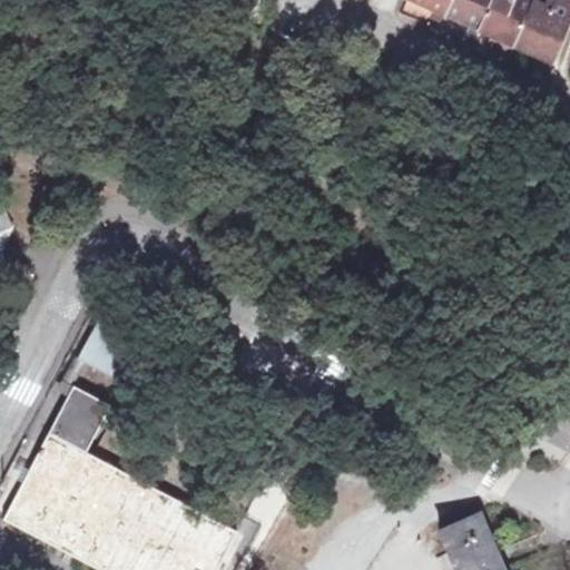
[(412,0),(436,10),(445,15),(451,0),(412,0)]
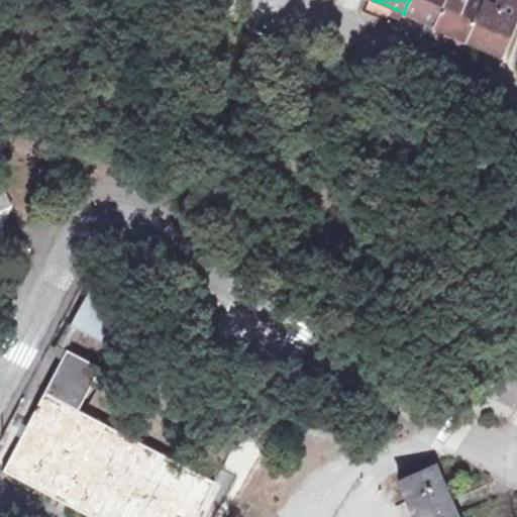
[(447,0),(409,0),(404,13),(427,23),(435,26),(447,0)]
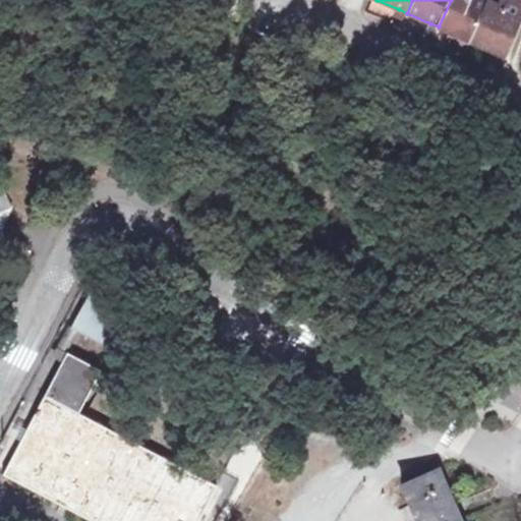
[(472,42),(489,0),(451,0),(439,26),(454,34),(449,46),(467,54),(472,42)]
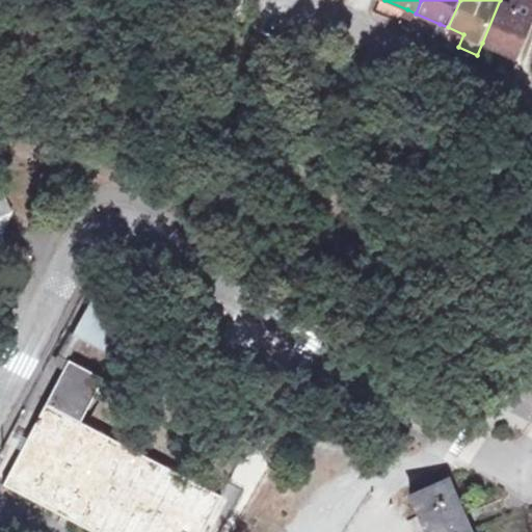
[(506,53),(516,57),(531,20),(531,0),(500,0),(482,43),(506,53)]
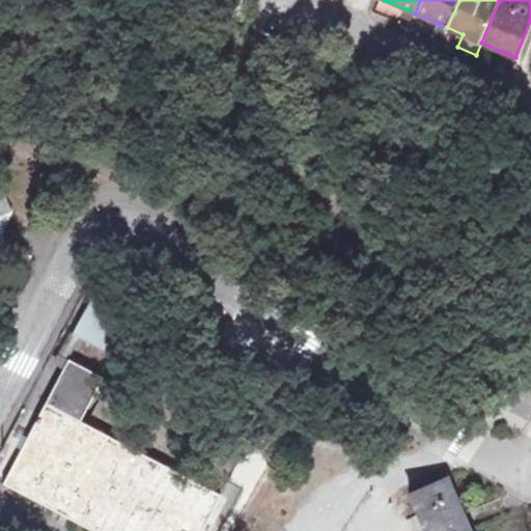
[(411,21),(415,14),(407,9),(402,18),(411,21)]
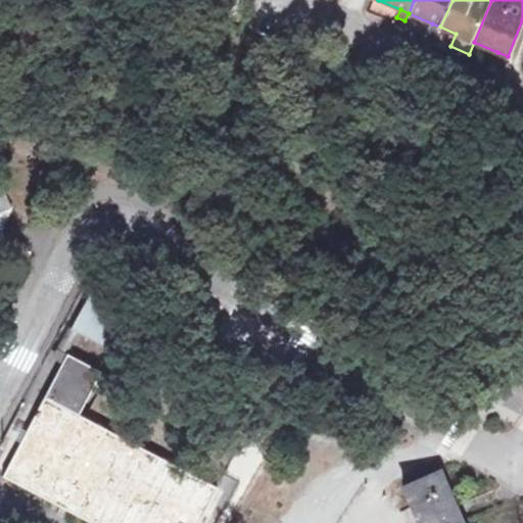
[(437,36),(440,27),(432,24),(429,32),(437,36)]
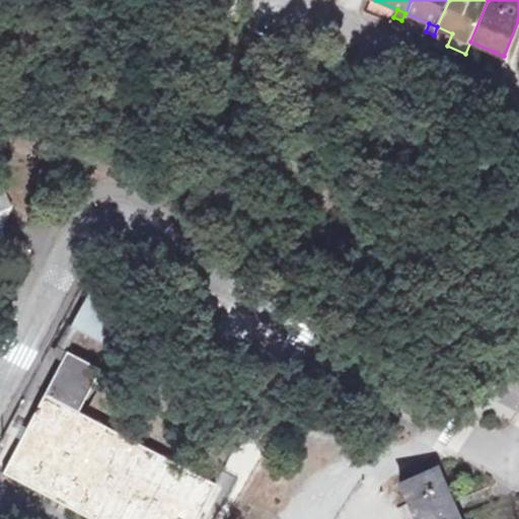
[(501,64),(504,56),(494,52),(491,60),(501,64)]
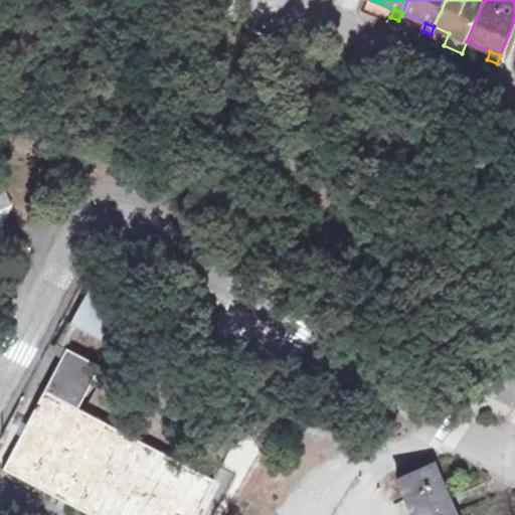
[(0,234),(12,205),(0,199),(0,234)]
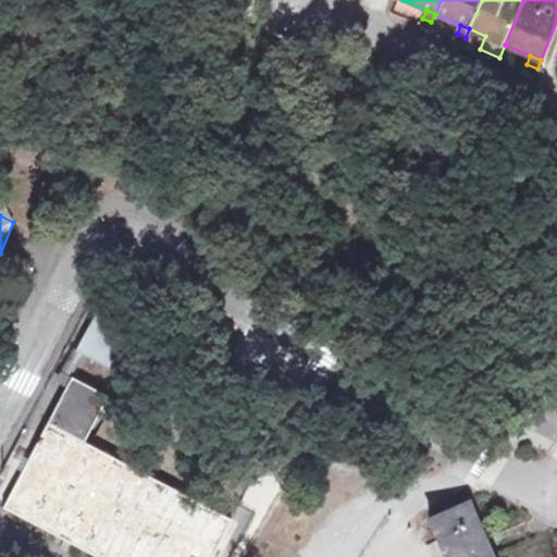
[(140,335),(97,313),(78,350),(122,373),(140,335)]
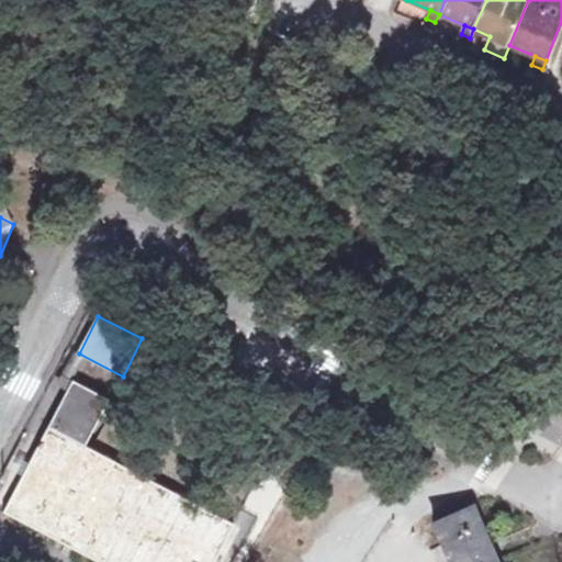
[(215,561),(235,525),(86,446),(111,401),(74,381),(4,513),(98,561),(215,561)]
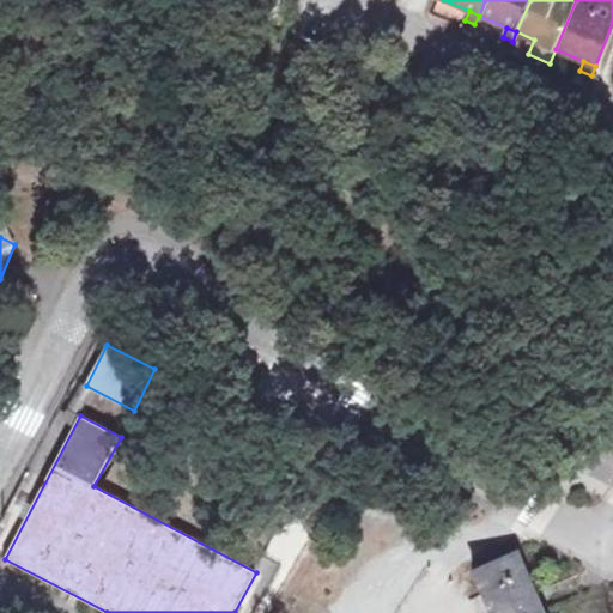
[(541,612),(515,553),(473,571),(491,612),(541,612)]
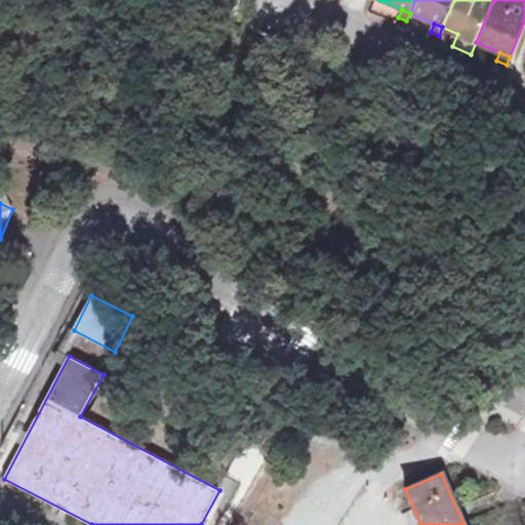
All buildings are outlined.
